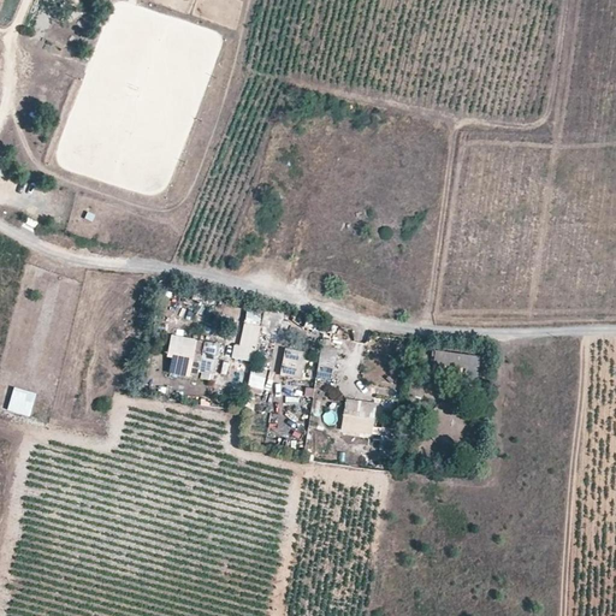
[(261,327),(243,324),(240,345),(234,344),(231,359),(255,362),(261,327)]
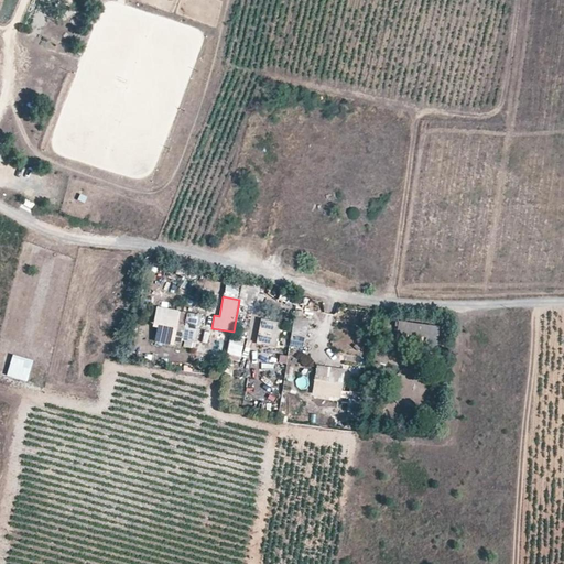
[(202,315),(156,306),(152,327),(158,327),(154,343),(185,349),(186,344),(196,346),(202,315)]
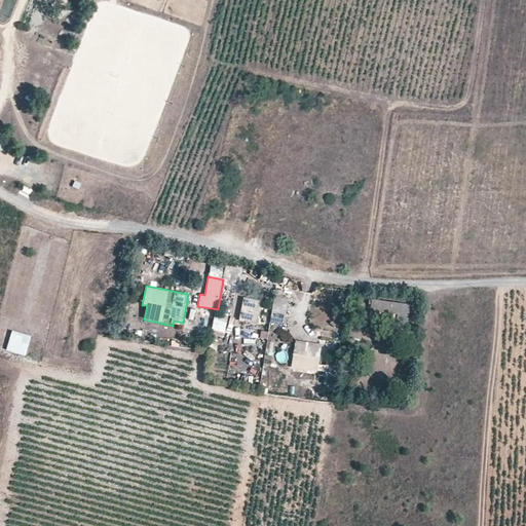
[(260,301),(242,298),(240,314),(257,317),(260,301)]
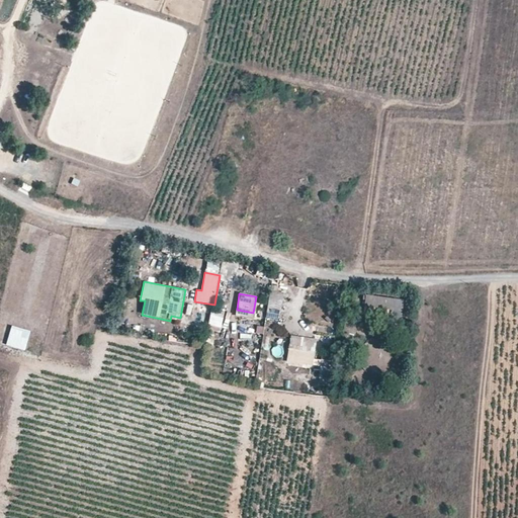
[(405,300),(365,295),(364,307),(394,311),(393,320),(402,321),(405,300)]
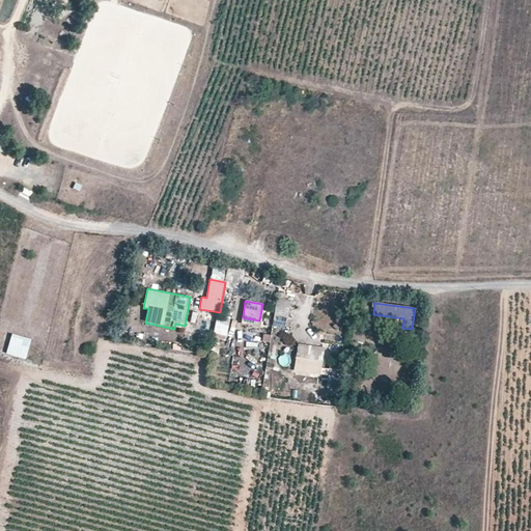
[(275,311),(273,326),(286,327),(288,312),(275,311)]
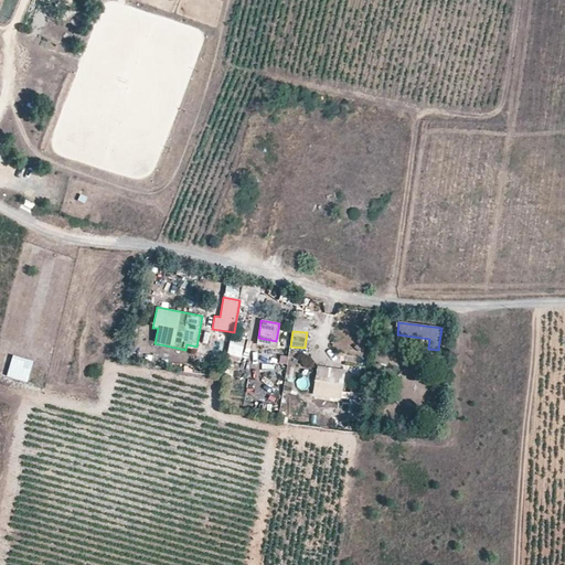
[(13,355),(7,376),(27,383),(33,362),(13,355)]
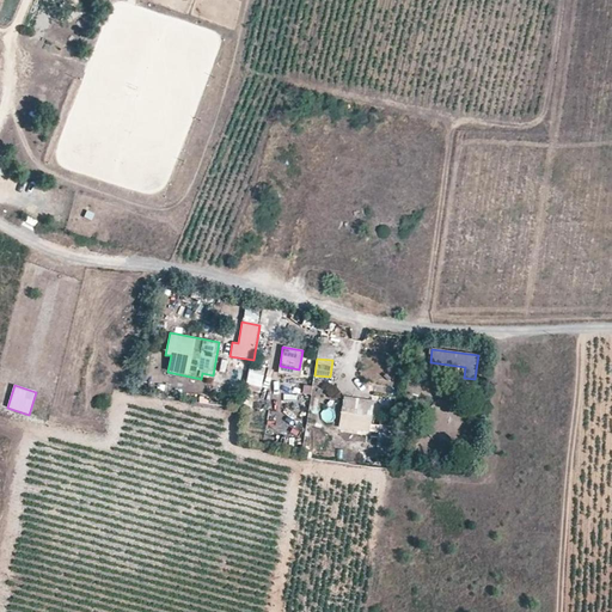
[(375,399),(343,396),(340,429),(371,433),(375,399)]
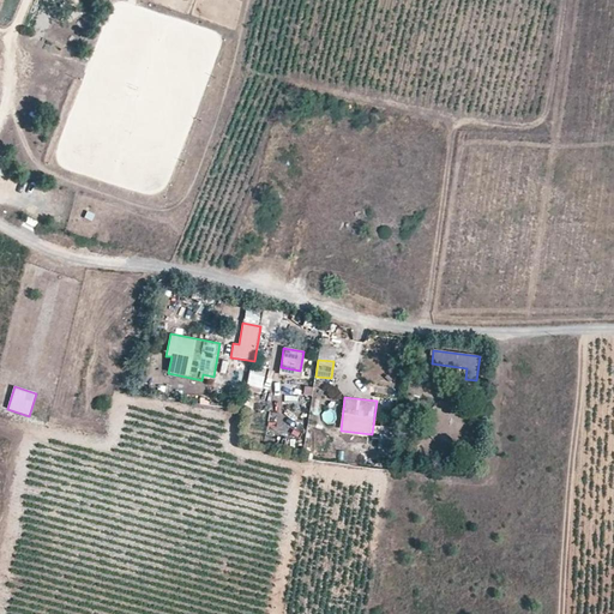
All buildings are outlined.
